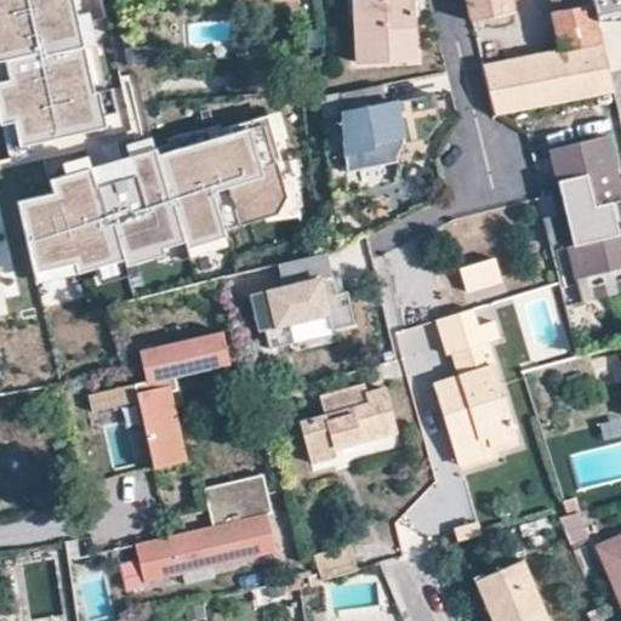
[(75,0),(0,0),(0,119),(1,123),(13,119),(20,144),(108,124),(100,89),(96,90),(75,0)]
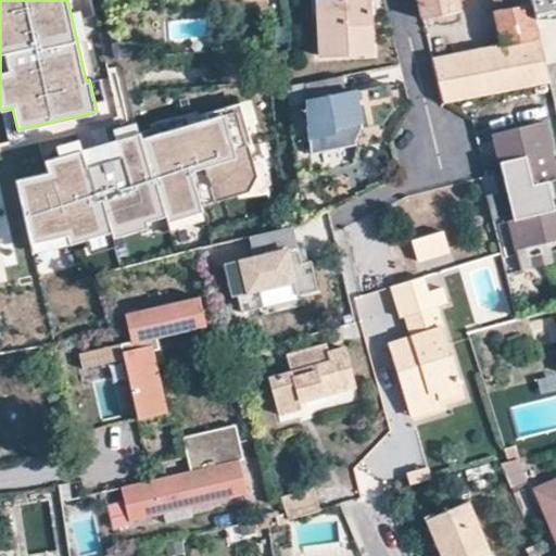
[(317,0),(320,58),(373,55),(369,0),(317,0)]
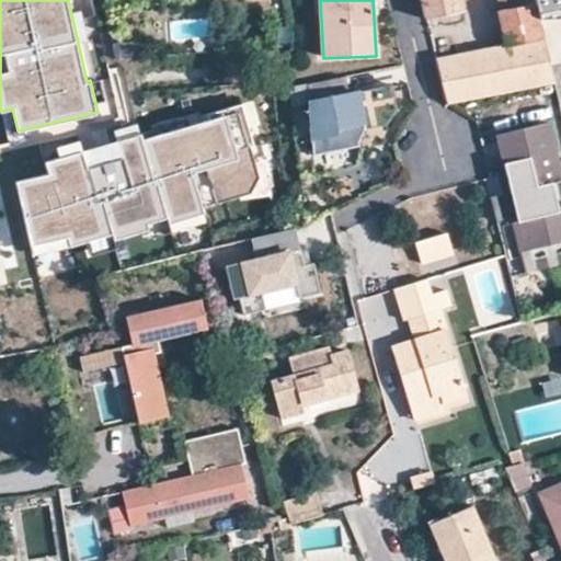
[(423,0),(425,10),(427,18),(464,9),(461,0),(423,0)]
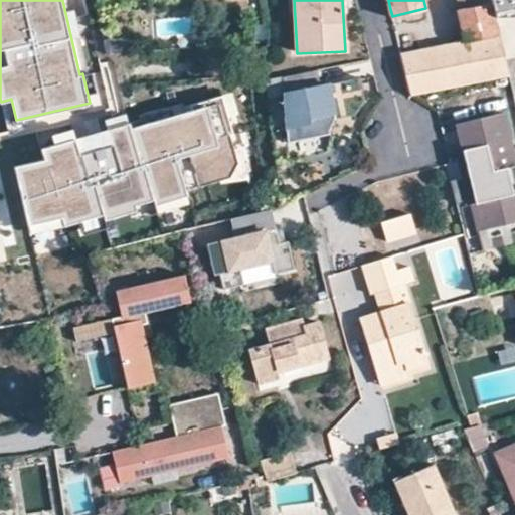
[(514,0),(491,0),(492,1),(496,17),(514,17),(514,0)]
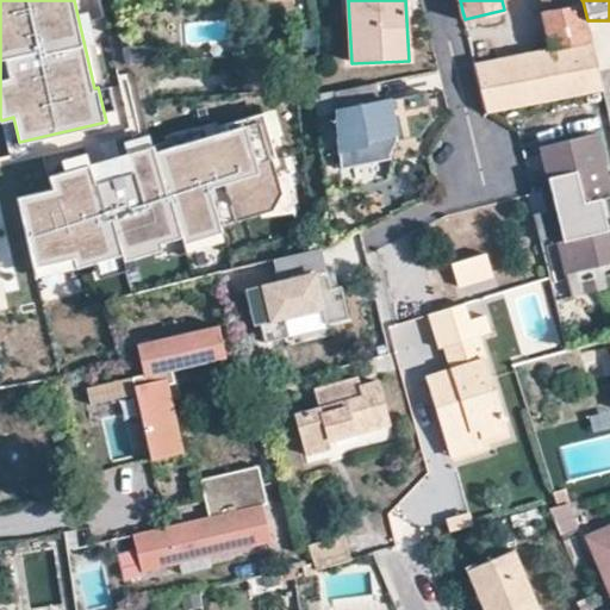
[(583,1),(542,8),(541,8),(551,49),(475,63),(486,113),(604,89),(604,87),(593,44),(587,20),(583,1)]
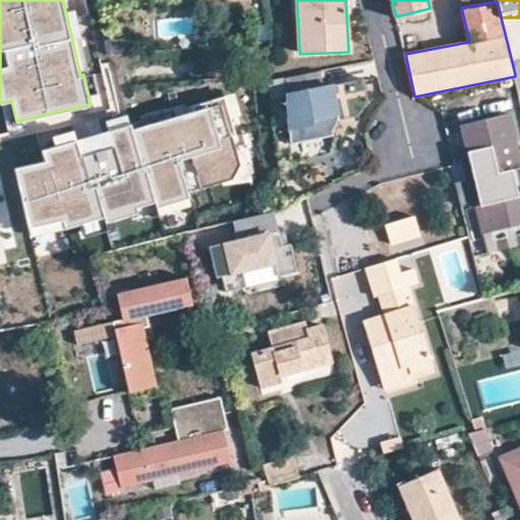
[(322,72),(287,81),(293,145),(335,137),(331,117),(338,116),(340,122),(361,118),(371,103),(366,80),(333,87),(326,88),(322,72)]
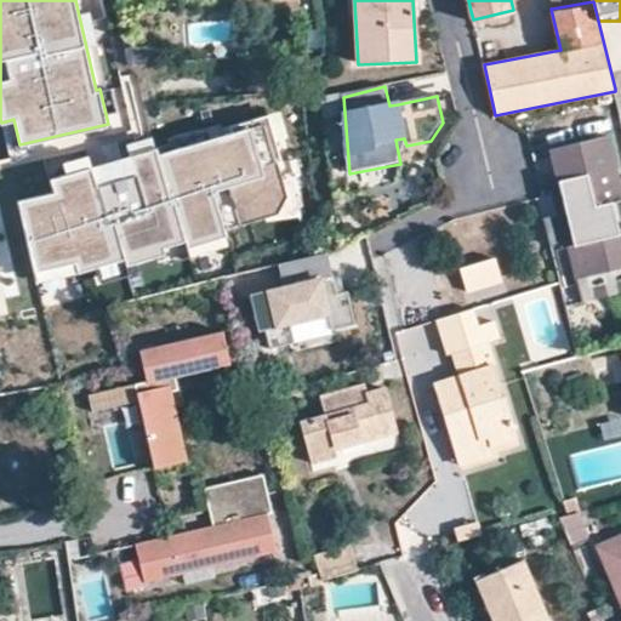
[(34,271),(75,262),(77,271),(125,256),(126,262),(165,250),(163,244),(183,238),(186,244),(224,233),(222,227),(277,211),(285,194),(275,160),(279,159),(268,119),(158,152),(155,147),(50,177),(53,191),(18,199),(34,271)]
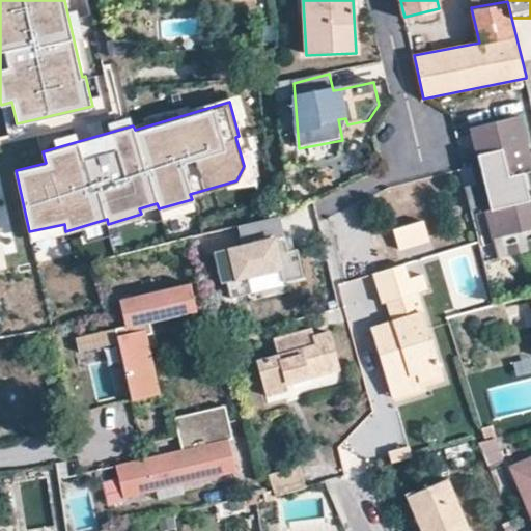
[(471,127),(482,183),(496,180),(501,206),(483,211),(488,239),(530,229),(530,200),(527,202),(521,175),(530,173),(519,117),(471,127)]
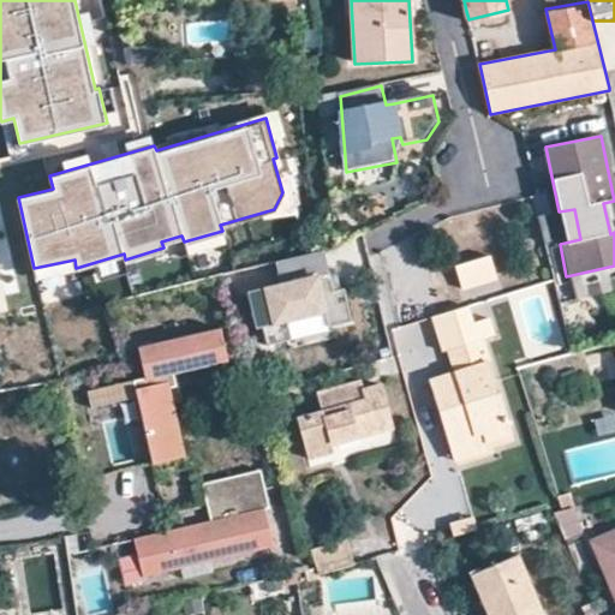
[(545,214),(539,215),(547,243),(553,240),(545,214)]
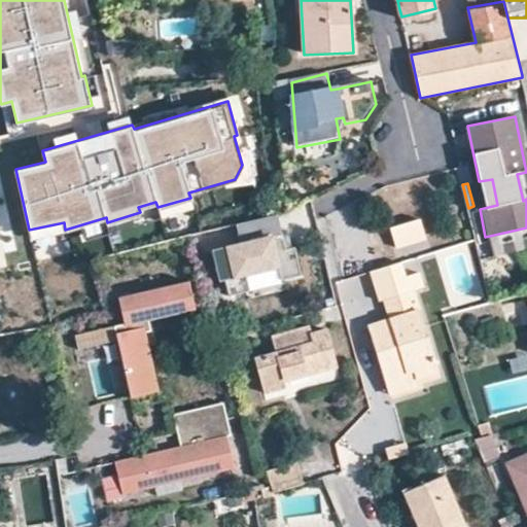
[(276,216),(236,226),(240,245),(212,252),(219,282),(224,281),(227,297),(249,292),(245,275),(277,268),(280,282),(301,277),(293,249),(284,251),(276,216)]
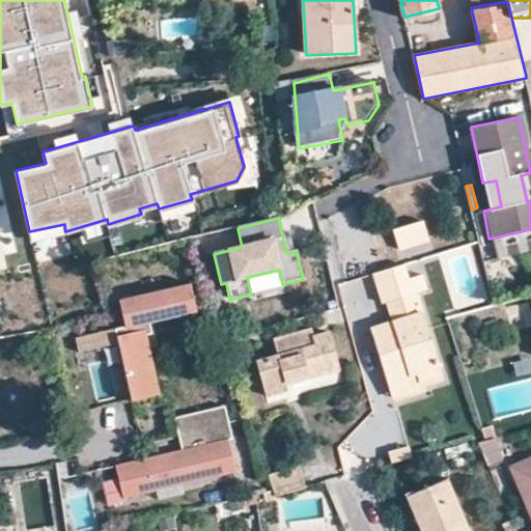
[(423,220),(394,229),(399,249),(429,241),(423,220)]
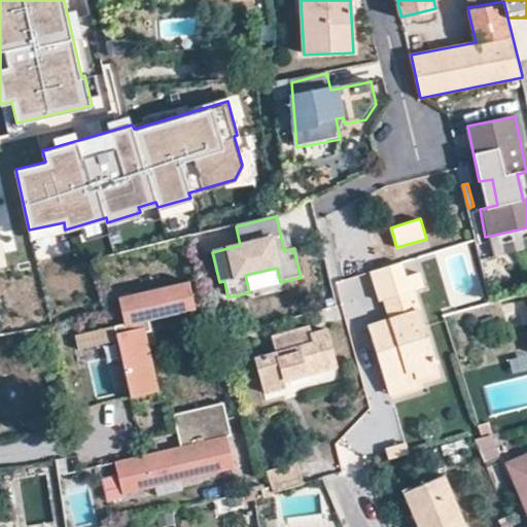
[(402,261),(373,271),(382,300),(386,297),(392,318),(369,325),(385,378),(414,371),(417,379),(441,372),(415,289),(425,286),(420,272),(407,276),(402,261)]
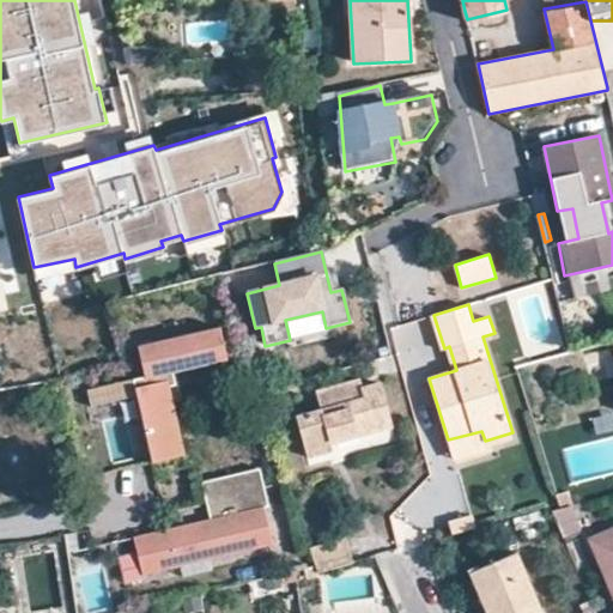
[(226,362),(218,331),(138,350),(145,380),(133,382),(137,396),(153,467),(184,460),(168,389),(175,388),(173,375),(226,362)]
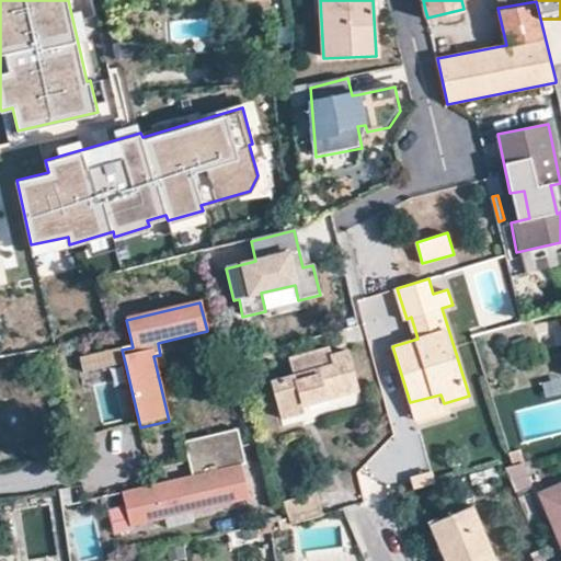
[(295,375),(273,380),(283,418),(305,412),(304,408),(359,393),(348,353),(333,356),(331,347),(290,357),(295,375)]
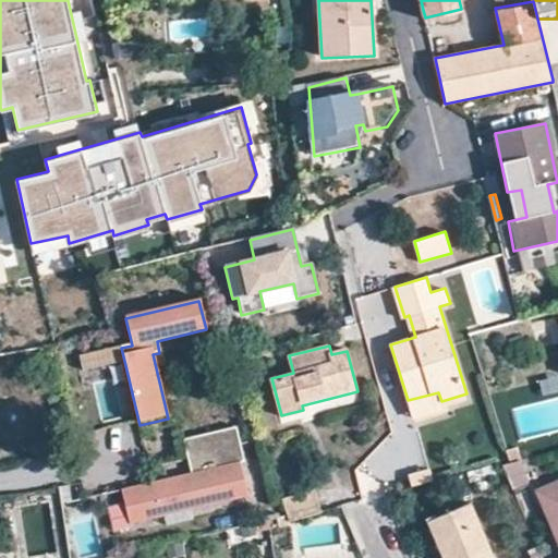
[(124,361),(121,348),(84,356),(87,370),(124,361)]
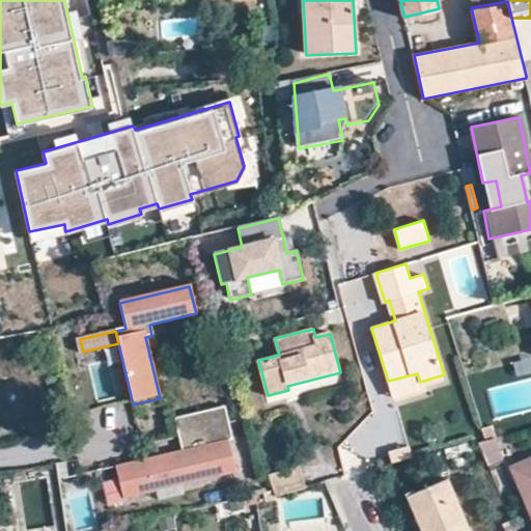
[(422,389),(420,382),(417,373),(388,381),(393,397),(422,389)]
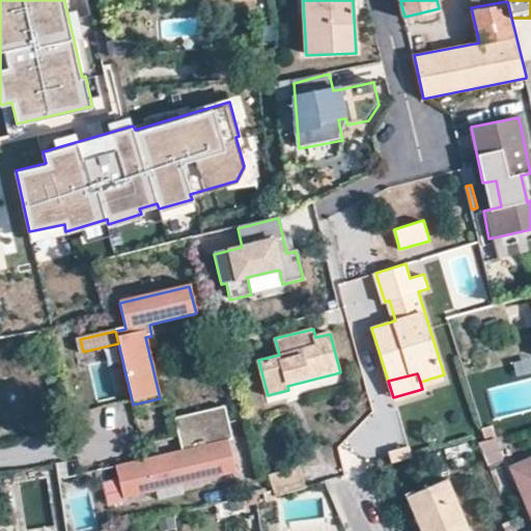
[(227,423),(223,407),(173,420),(176,436),(227,423)]
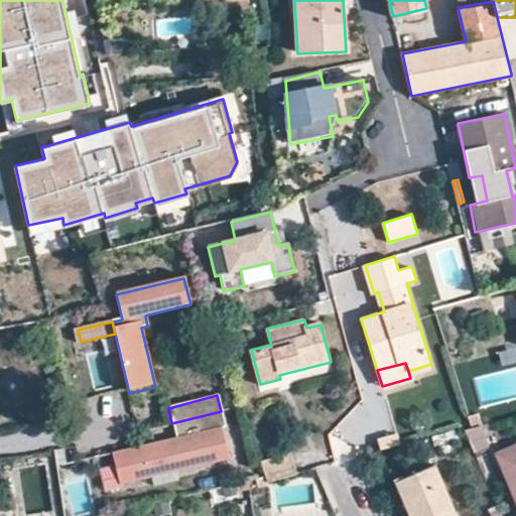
[(221,411),(171,423),(175,438),(111,456),(119,487),(229,459),(222,429),(225,428),(221,411)]
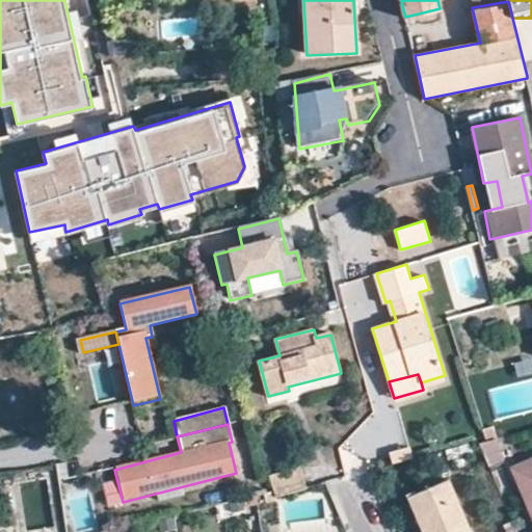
[(507,435),(496,440),(497,440),(500,448),(511,443),(508,435),(507,435)]
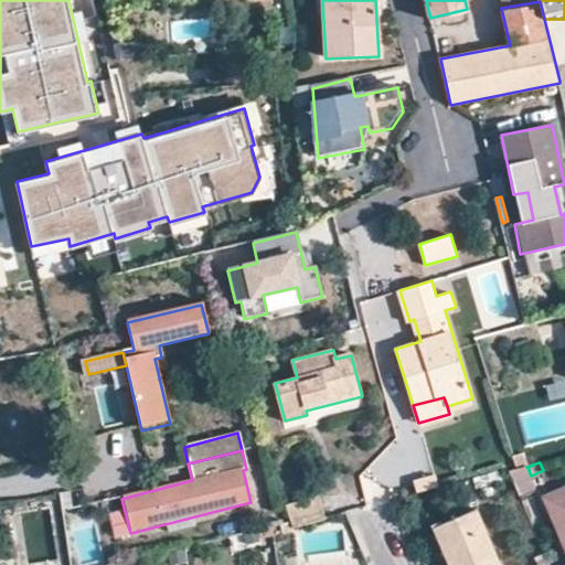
[(528,467),(526,467),(518,469),(509,471),(519,494),(535,488),(531,476),(528,467)]
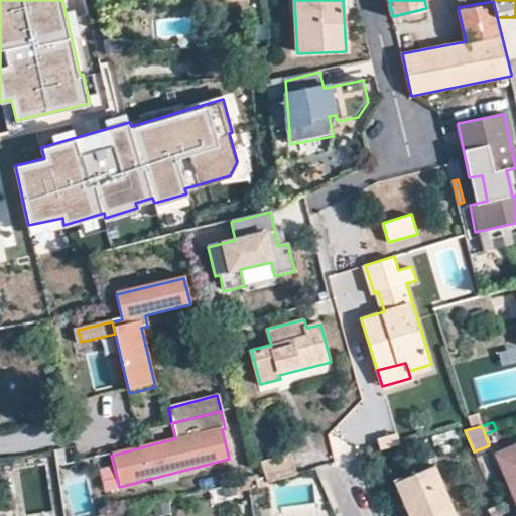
[(379,438),(382,448),(402,443),(399,433),(379,438)]
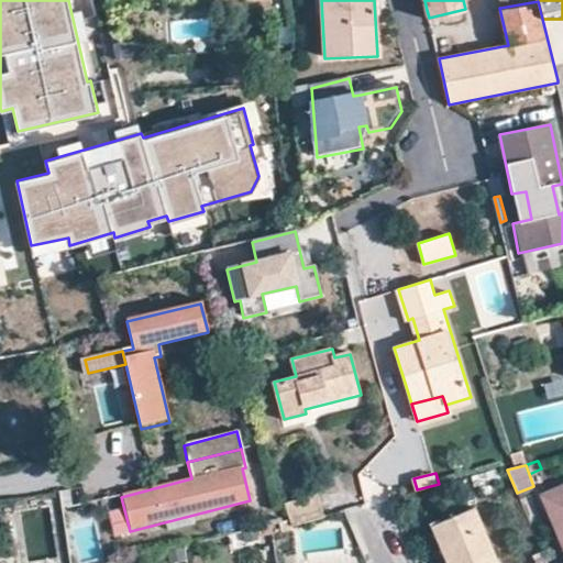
[(562,485),(542,494),(562,539),(562,485)]
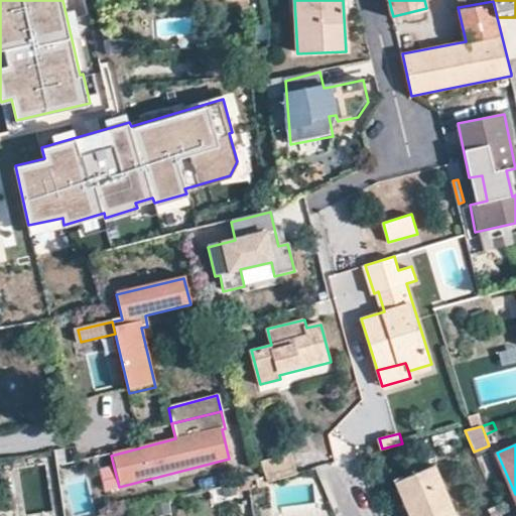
[(267,479),(297,472),(292,452),(261,460),(265,474),(267,479)]
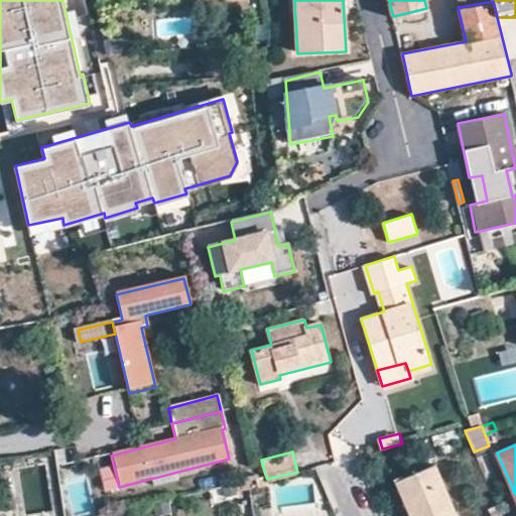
[(405,501),(404,501),(410,515),(455,515),(434,466),(404,479),(412,498),(405,501)]
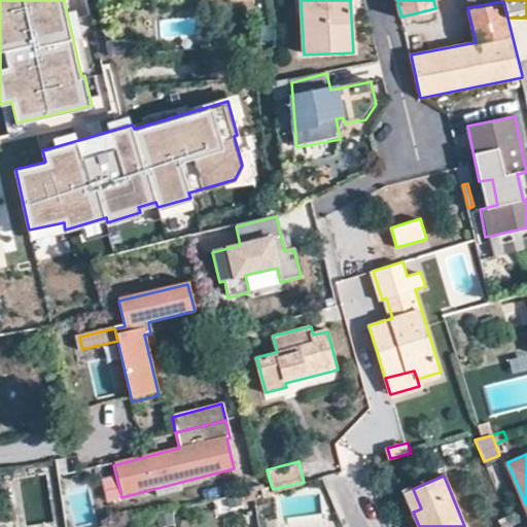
[(406,492),(413,512),(414,512),(421,508),(413,489),(406,492)]
